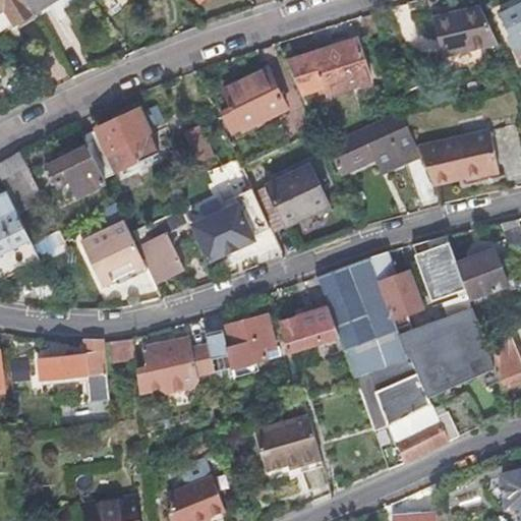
[(0,0),(0,42),(16,33),(13,27),(32,15),(22,0),(0,0)]
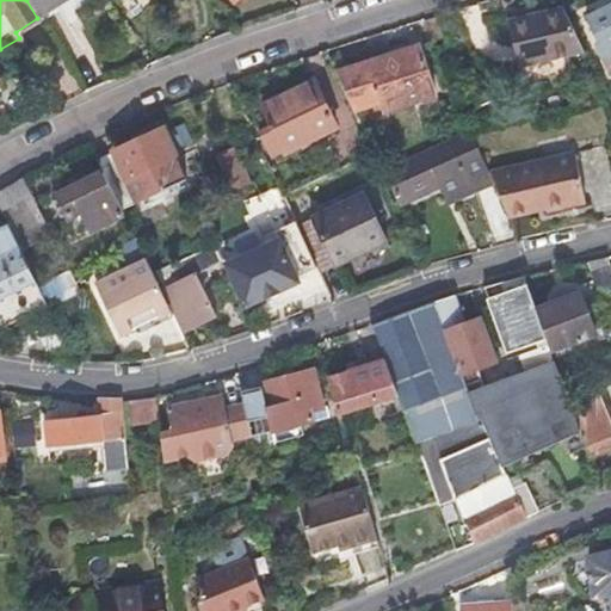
[(65,0),(26,0),(37,18),(54,7),(65,0)]
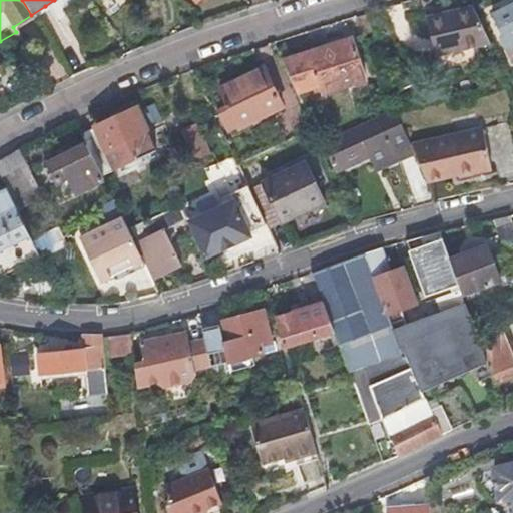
[(45,6),(31,15),(34,19),(48,10),(45,6)]
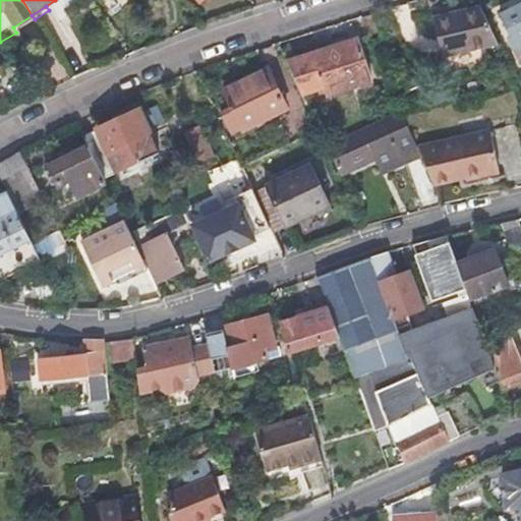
[(520,6),(501,16),(516,49),(520,46),(520,6)]
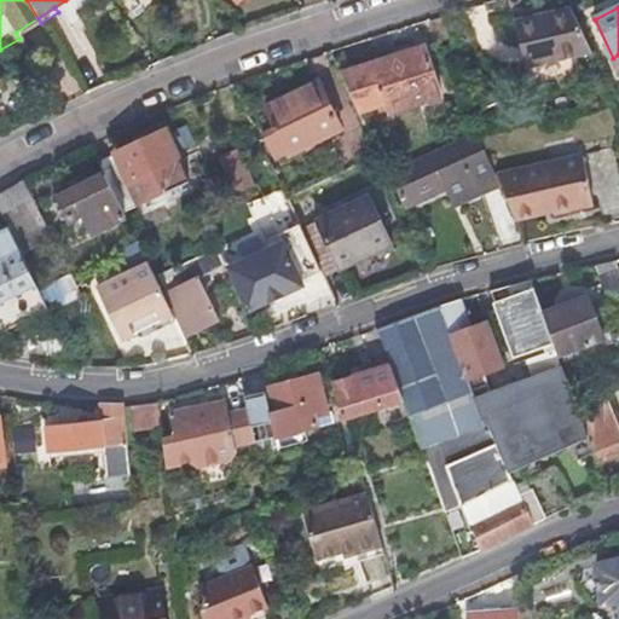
[(526,71),(591,55),(570,9),(514,24),(526,71)]
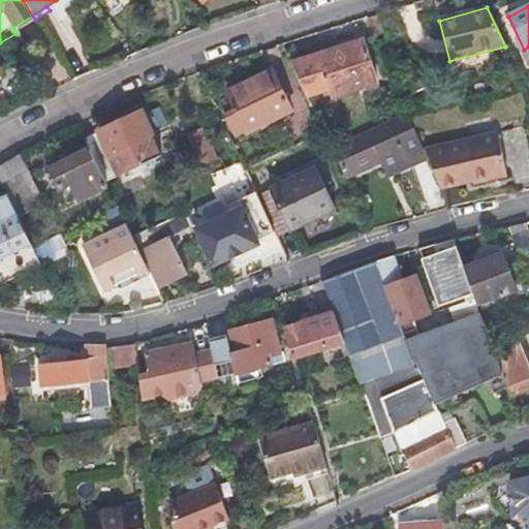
[(328,85),(330,90),(333,98),(376,84),(362,41),(290,65),(304,93),(328,85)]
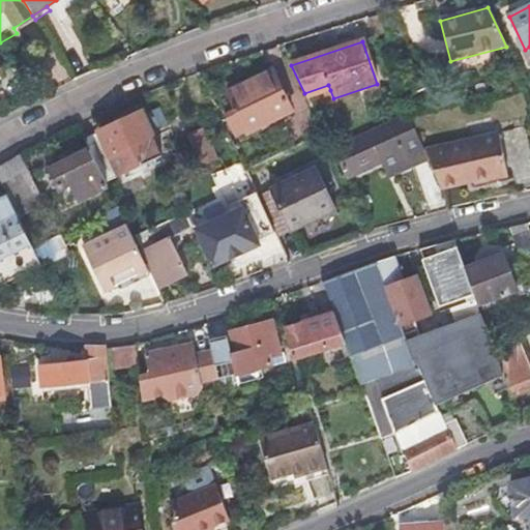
[(234,119),(264,105),(249,75),(218,90),(234,119)]
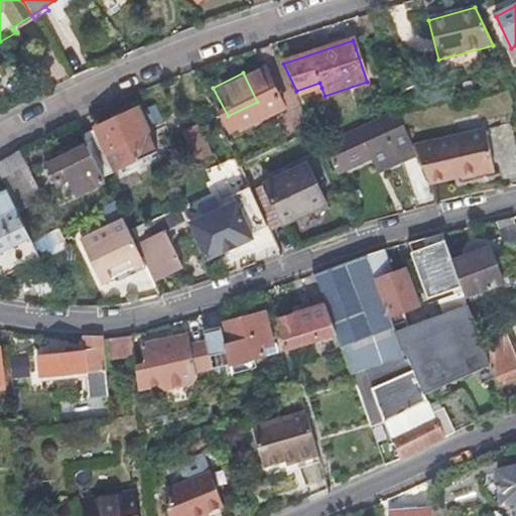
[(296,91),(298,96),(321,88),(319,83),(296,91)]
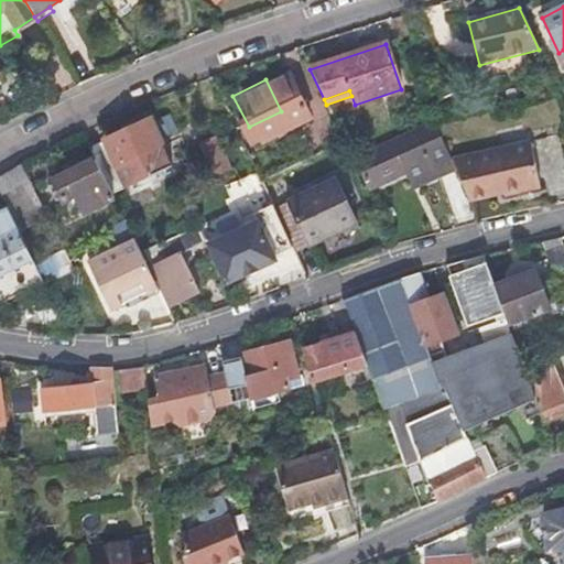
[(116,163),(160,143),(149,120),(105,141),(116,163)]
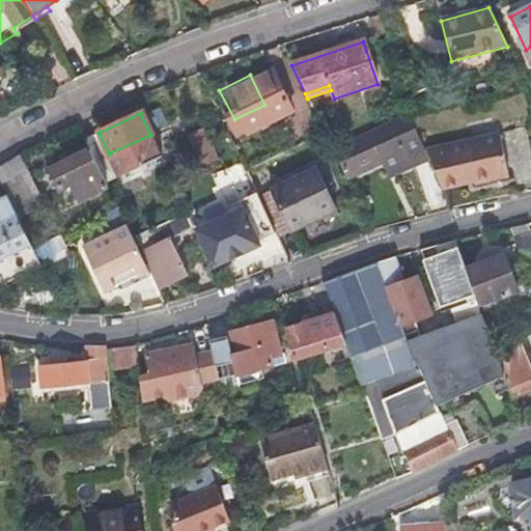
[(427,159),(424,150),(410,115),(332,150),(345,178),(386,161),(392,174),(427,159)]
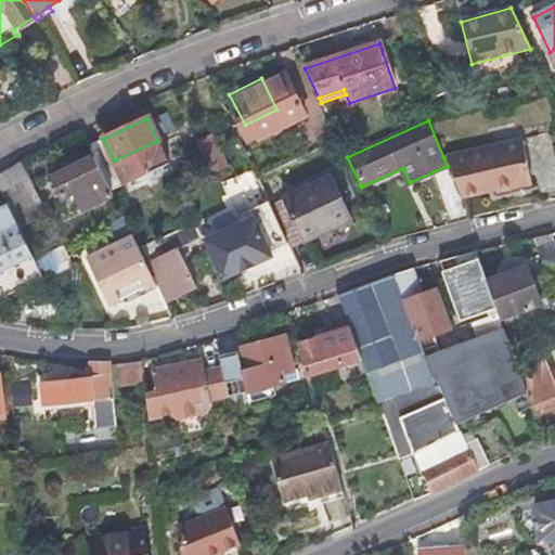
[(210,173),(226,167),(211,136),(195,144),(210,173)]
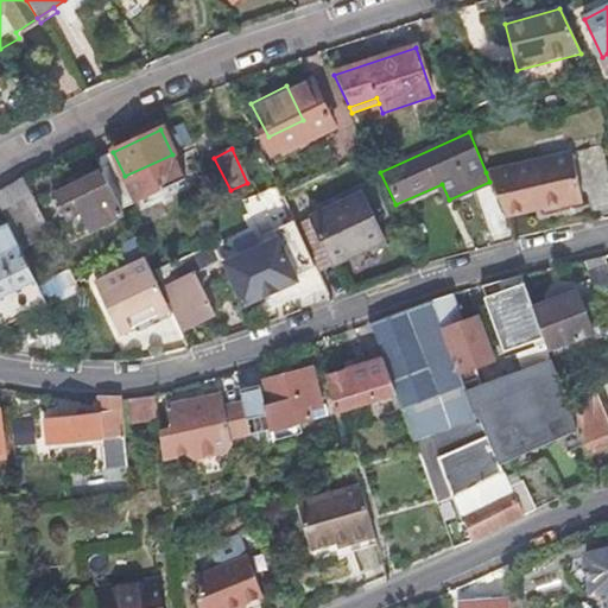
[(489,182),(505,217),(542,208),(542,210),(582,202),(572,153),(486,172),(489,182)]
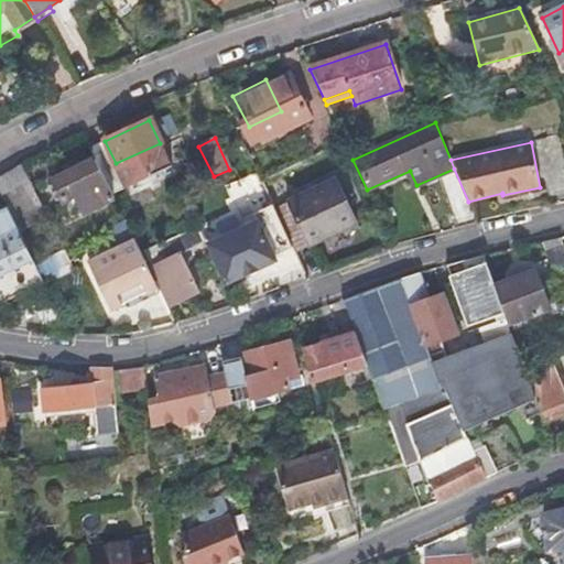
[(82,212),(111,198),(94,161),(52,181),(54,183),(49,186),(55,202),(61,198),(62,201),(74,195),(82,212)]
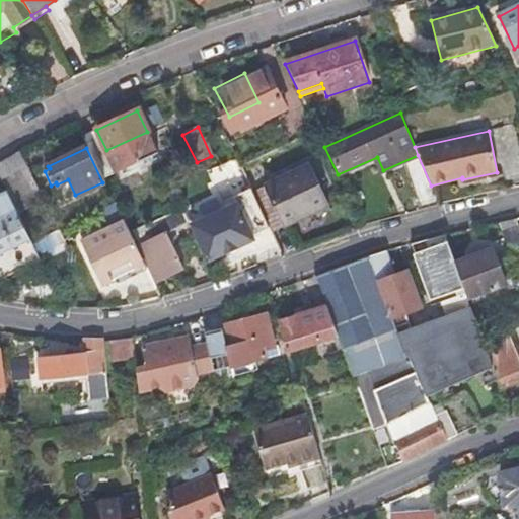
[(43,201),(18,152),(0,162),(0,180),(6,192),(8,197),(17,214),(43,201)]
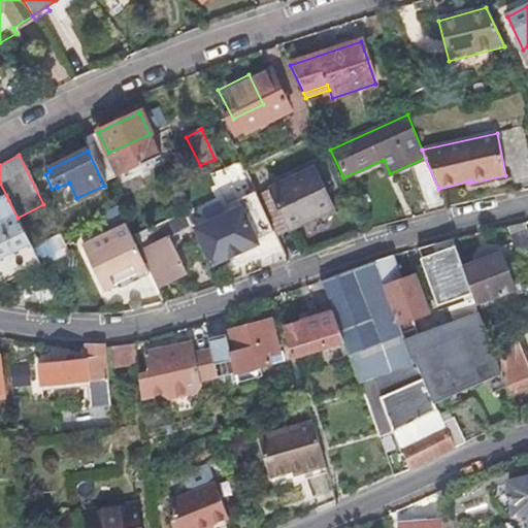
[(312,169),(255,195),(272,233),(274,237),(332,211),(312,169)]
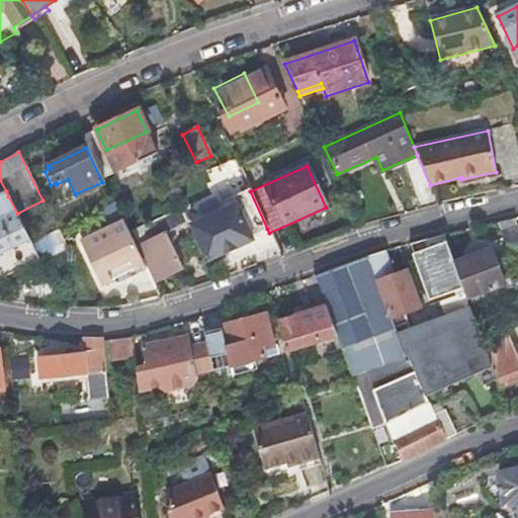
[(235,204),(189,226),(206,262),(253,241),(251,236),(267,229),(250,191),(249,189),(232,197),(235,204)]
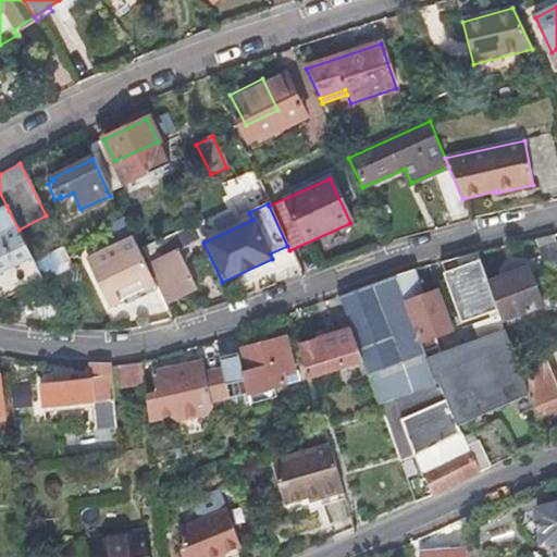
[(7,206),(0,209),(0,215),(9,211),(7,206)]
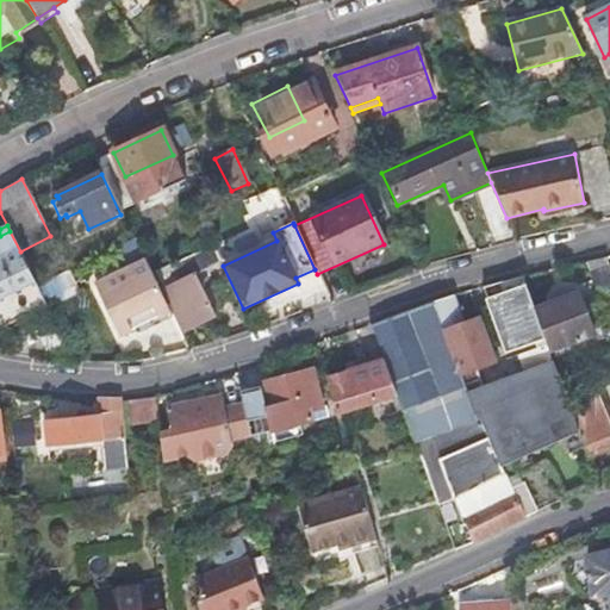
[(128,240),(132,237),(128,228),(123,230),(128,240)]
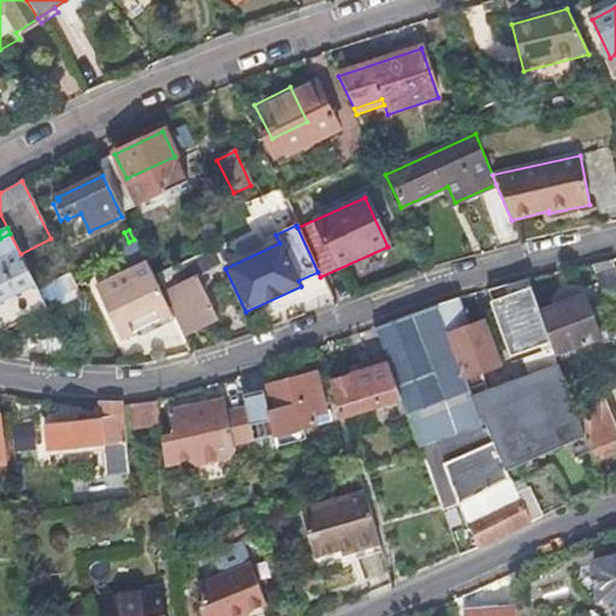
[(49,311),(39,289),(21,254),(10,234),(0,238),(0,327),(4,333),(49,311)]
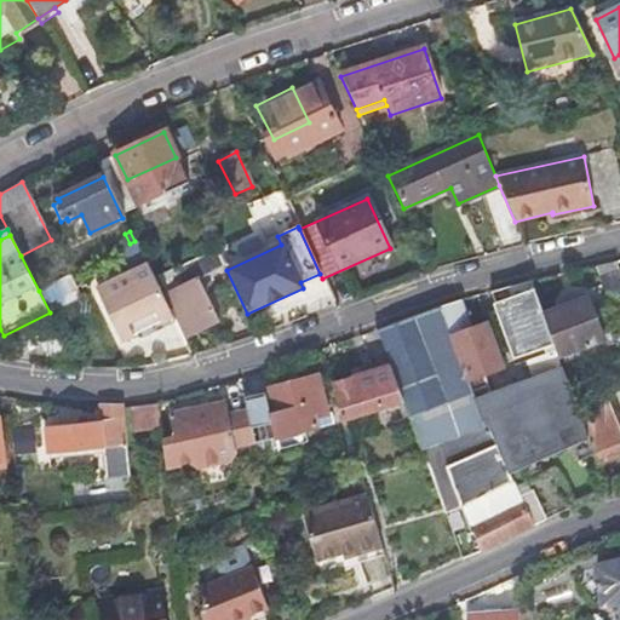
[(165,262),(182,254),(176,239),(159,245),(165,262)]
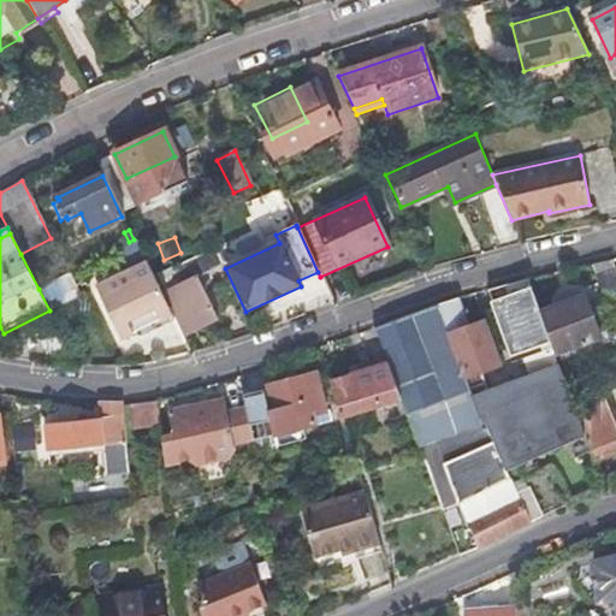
[(615,273),(611,260),(590,265),(603,300),(615,295),(615,273)]
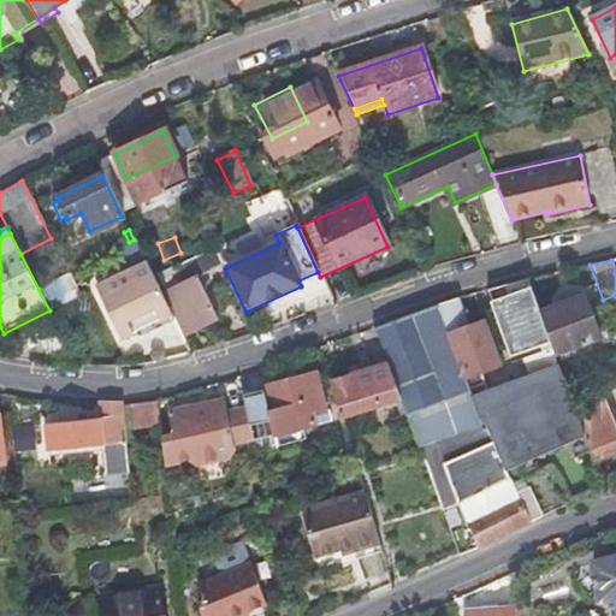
[(170,315),(152,277),(144,264),(94,288),(119,341),(138,332),(170,315)]
